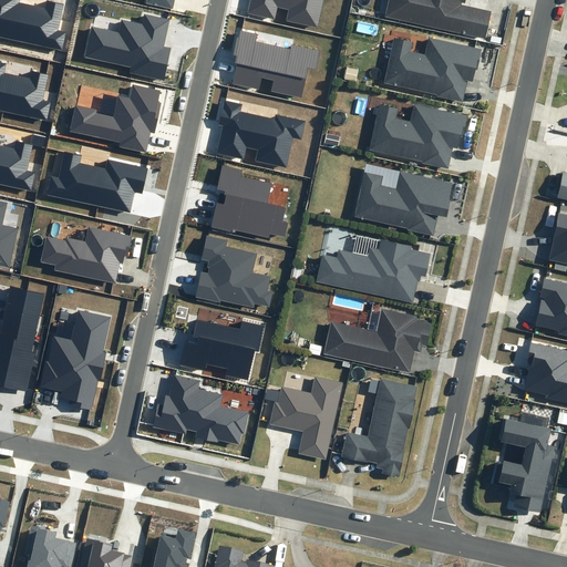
[(0,0),(0,37),(62,51),(66,32),(58,30),(63,4),(48,1),(45,8),(19,2),(19,0),(0,0)]
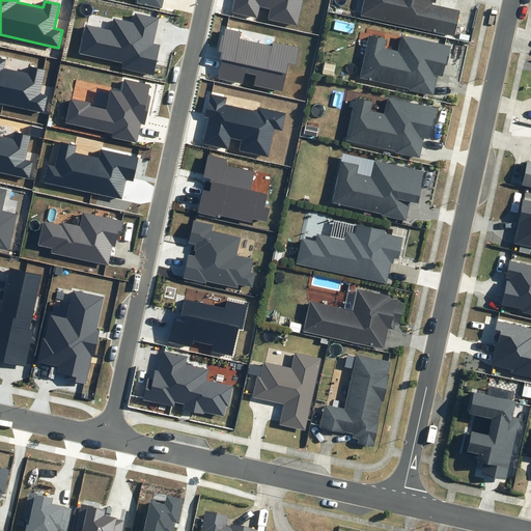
[(268,19),(297,26),(302,0),(233,0),(231,12),(257,18),(259,6),(271,8),(268,19)]
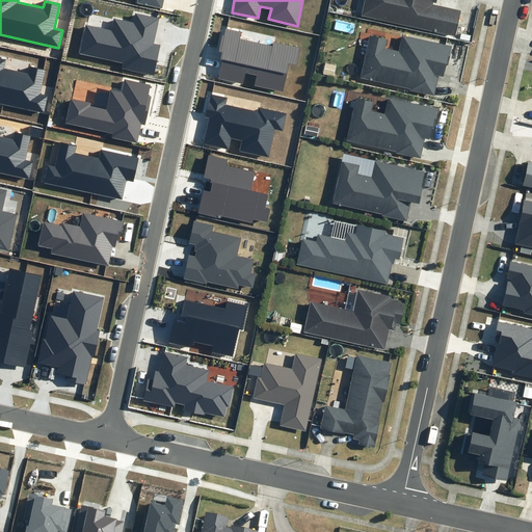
[(365,0),(362,16),(455,36),(461,10),(433,4),(433,2),(436,3),(436,0),(365,0)]
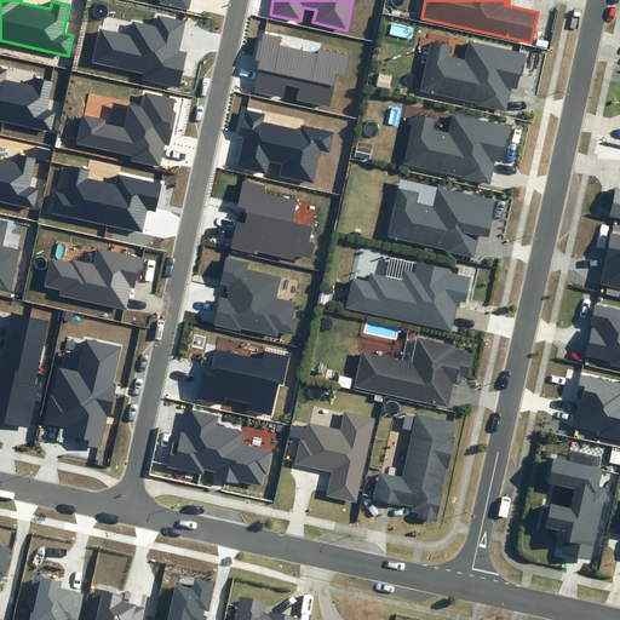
[(179,51),(185,22),(159,15),(156,27),(132,21),(130,35),(101,29),(92,63),(143,74),(142,80),(178,87),(187,53),(179,51)]
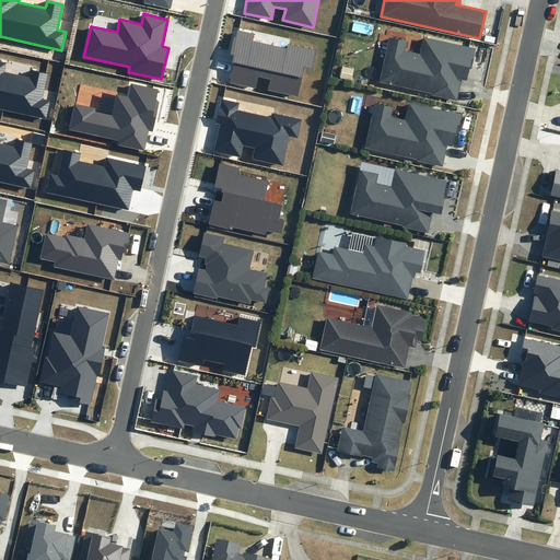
[(267,91),(299,97),(305,68),(312,69),(316,50),(288,44),(287,48),(253,41),(254,34),(238,31),(240,28),(234,27),(229,54),(233,56),(232,62),(234,63),(230,83),(256,90),(259,78),(269,80),(267,91)]
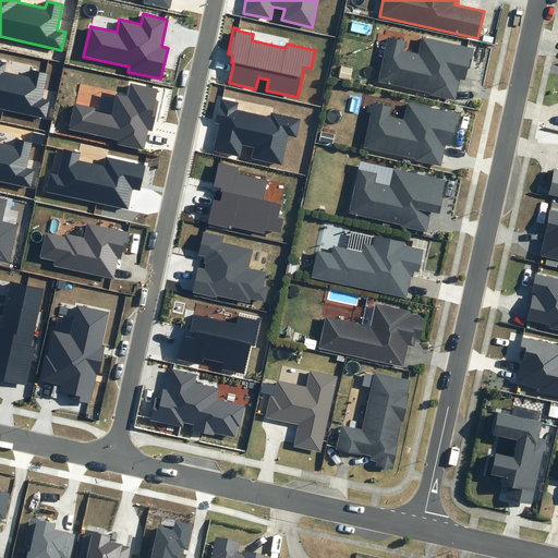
[(429,95),(456,100),(460,80),(465,81),(469,69),(470,69),(474,48),(422,37),(419,55),(404,51),(407,41),(387,37),(377,82),(431,93),(429,95)]
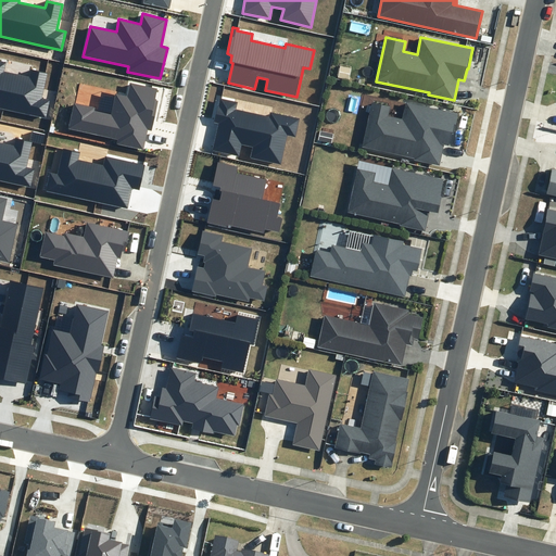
[(0,108),(46,118),(50,100),(42,98),(48,73),(32,70),(30,76),(4,71),(7,62),(0,60),(0,108)]
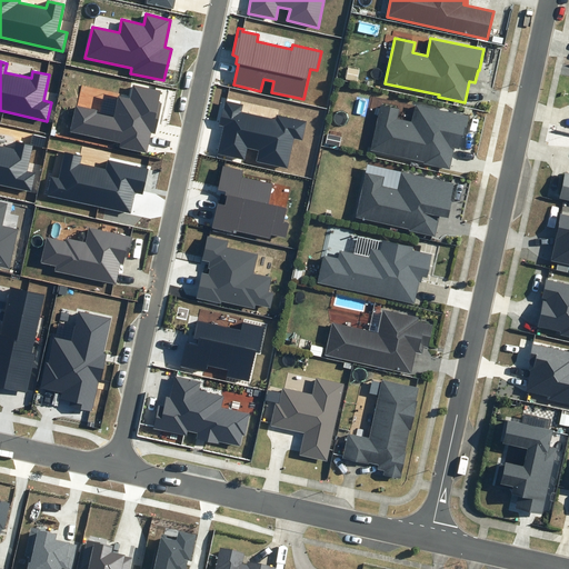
[(119,147),(147,153),(151,133),(156,135),(162,103),(160,102),(160,101),(158,101),(160,91),(133,86),(130,99),(118,96),(113,117),(97,113),(98,110),(77,106),(71,131),(120,142),(119,147)]
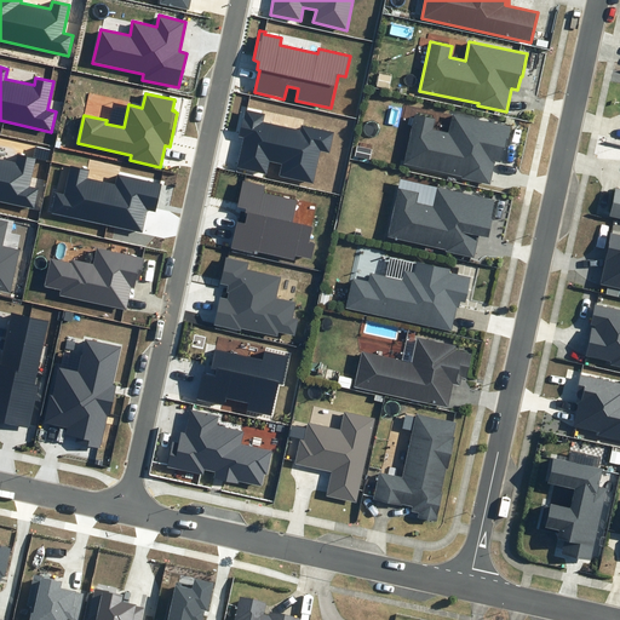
[(280,174),(313,183),(321,150),(329,153),(334,132),(302,125),(300,131),(264,122),(265,114),(246,110),(244,118),(239,137),(244,138),(236,167),(267,173),(269,160),(282,164),(280,174)]
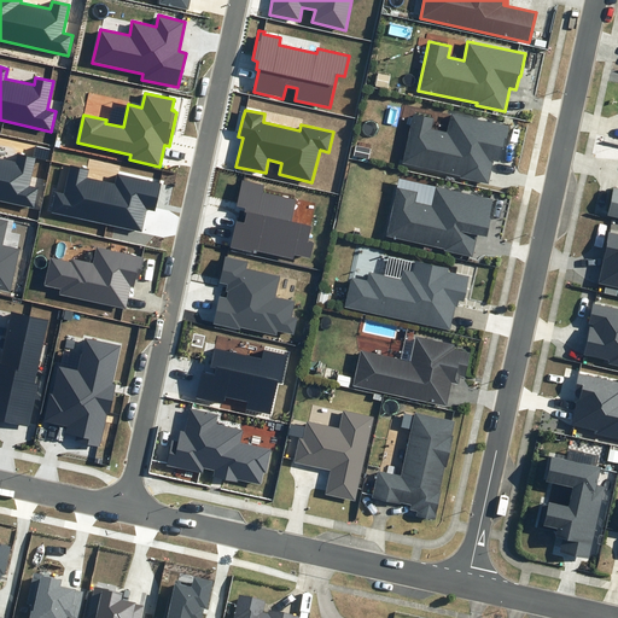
[(460,179),(489,185),(493,163),(503,164),(507,146),(506,146),(509,127),(452,114),(447,133),(432,129),(435,120),(413,115),(402,164),(460,176),(460,179)]
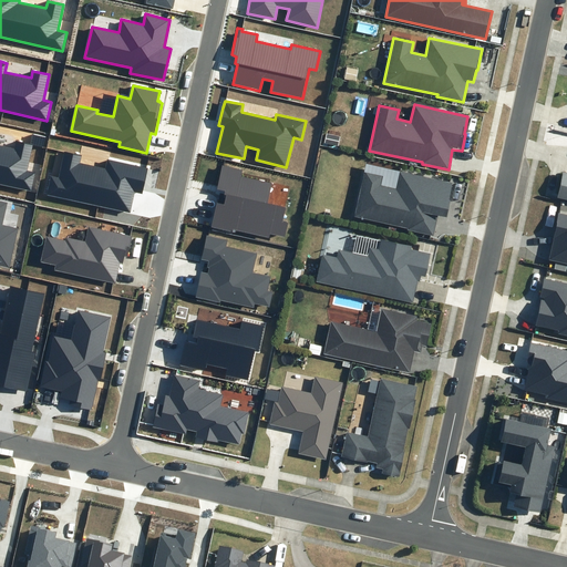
[(0,184),(32,191),(35,172),(28,171),(33,145),(17,142),(16,148),(0,144),(0,184)]
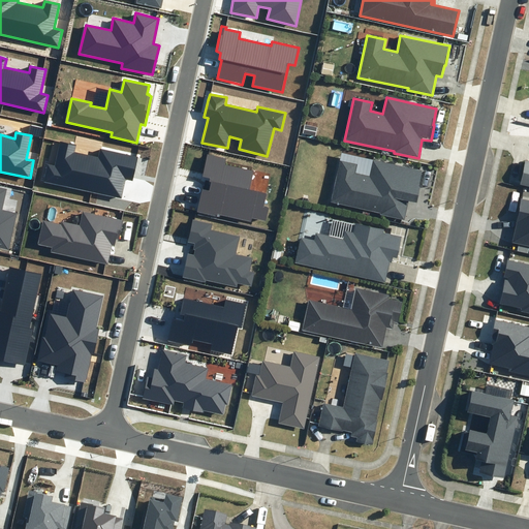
[(47,164),(43,182),(122,198),(126,179),(132,181),(138,157),(100,149),(98,157),(73,152),(75,146),(60,142),(55,165),(47,164)]
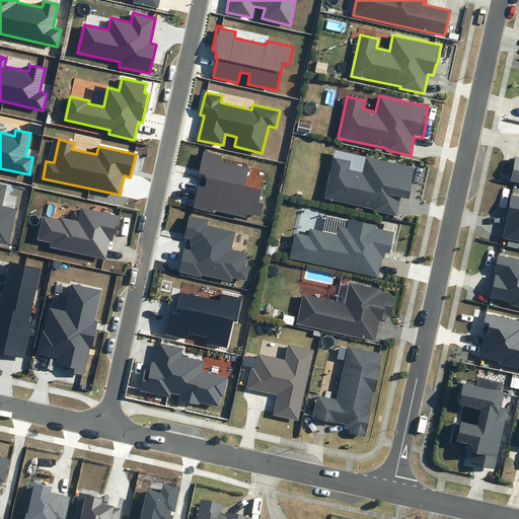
[(214,209),(246,216),(246,213),(261,216),(264,204),(257,203),(261,190),(244,187),(248,167),(221,161),(223,155),(204,151),(199,173),(206,174),(206,177),(202,176),(200,186),(199,186),(194,208),(214,212),(214,209)]
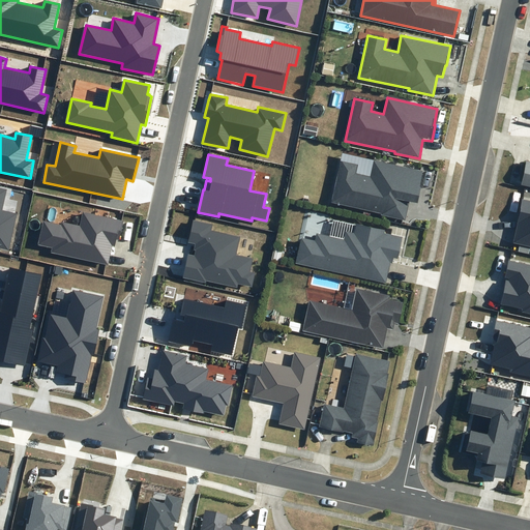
[(381,215),(406,221),(409,201),(418,203),(421,187),(420,187),(423,170),(374,159),(370,176),(357,173),(359,165),(341,160),(331,203),(381,213),(381,215)]
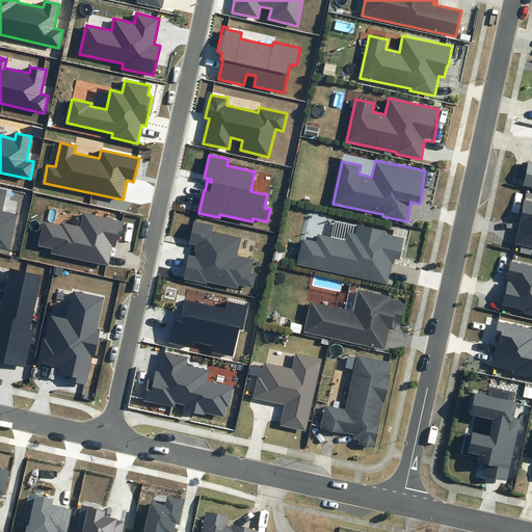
[(531,163),(526,162),(521,186),(531,188),(531,163)]
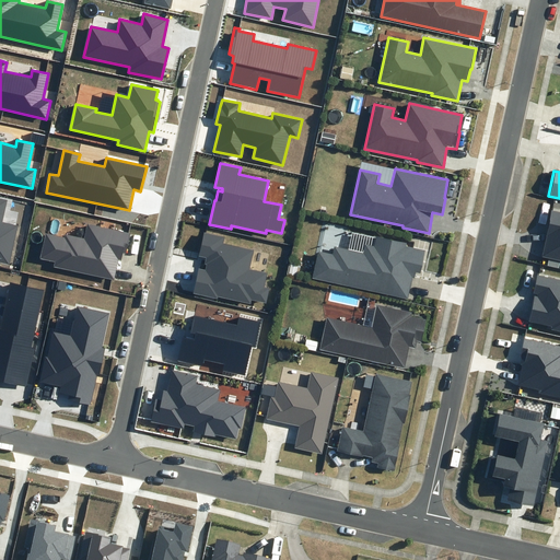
[(0,263),(9,265),(18,226),(2,223),(7,200),(0,198),(0,263)]
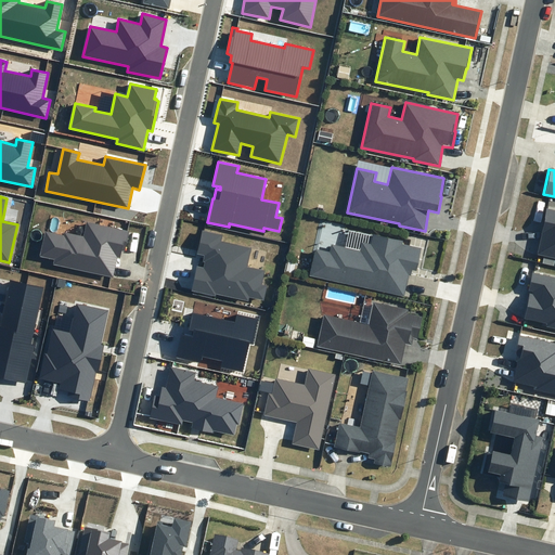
[(554,209),(547,208),(537,255),(554,258),(554,209)]
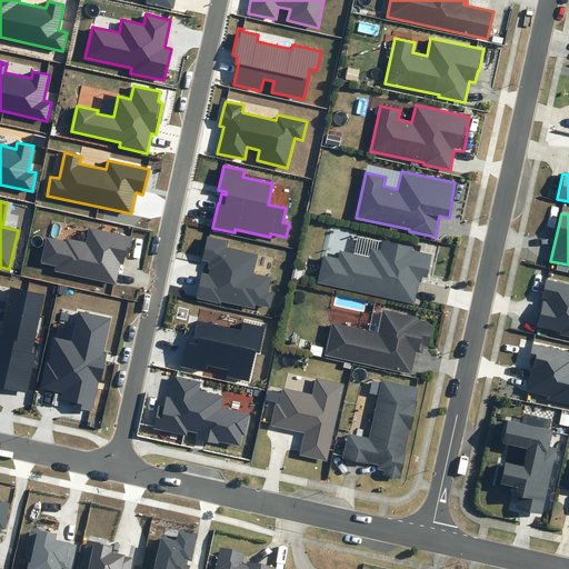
[(128,258),(132,237),(89,228),(86,242),(67,239),(66,241),(47,237),(40,263),(56,267),(55,271),(116,285),(120,263),(123,265),(125,257),(128,258)]
